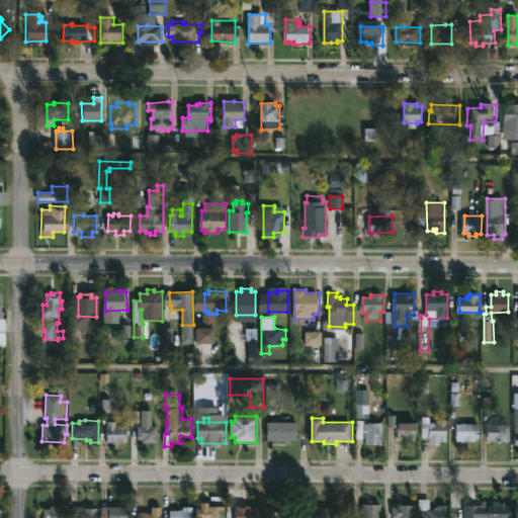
[(448,420),(448,441),(440,441),(440,438),(430,438),(430,434),(424,434),(424,420),(431,420),(431,423),(440,423),(440,420),(448,420)]
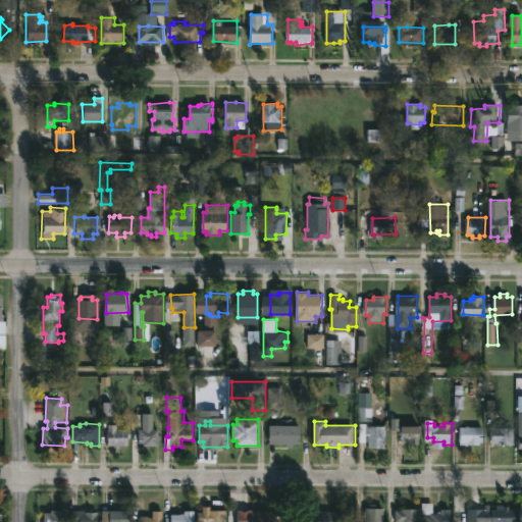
[(128,437),(128,446),(120,446),(120,448),(108,446),(109,424),(117,425),(117,429),(131,430),(131,437),(128,437)]
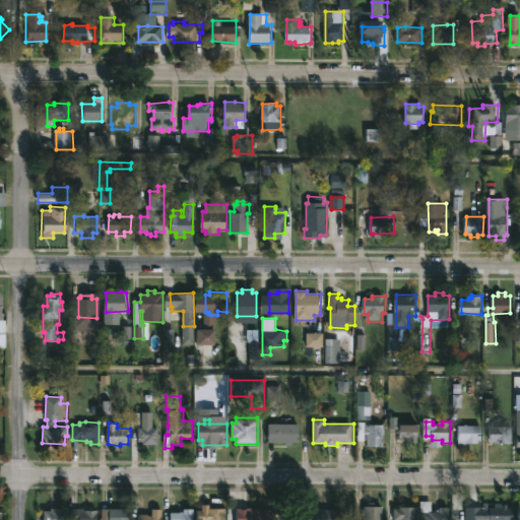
[(290,443),(290,447),(282,446),(282,443),(266,443),(267,424),(298,425),(298,443),(290,443)]
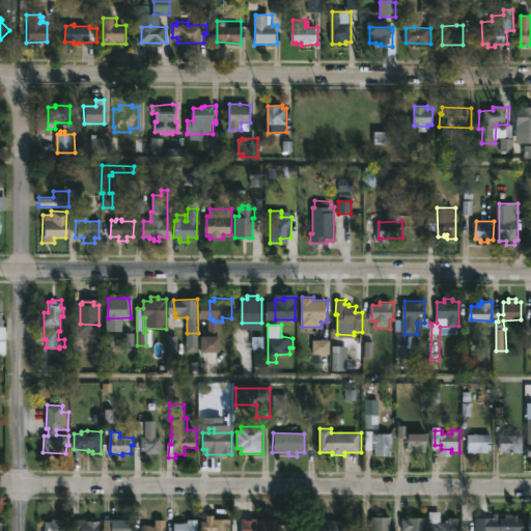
[(478,432),(478,435),(492,435),(493,449),(490,449),(490,452),(469,453),(469,435),(478,432)]
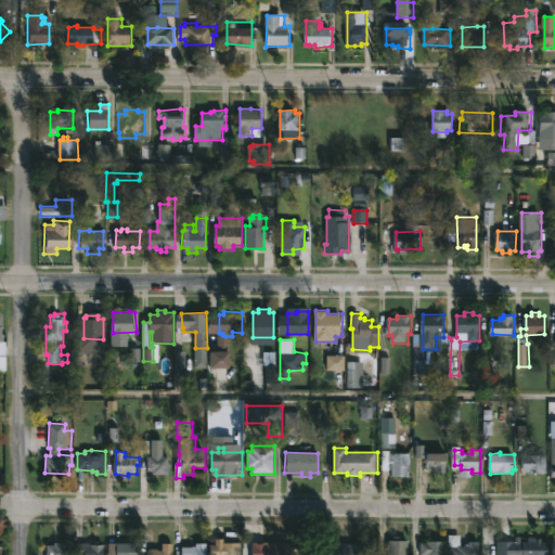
[(411,453),(410,477),(392,477),(392,464),(390,463),(390,469),(384,469),(384,456),(390,456),(390,453),(411,453)]
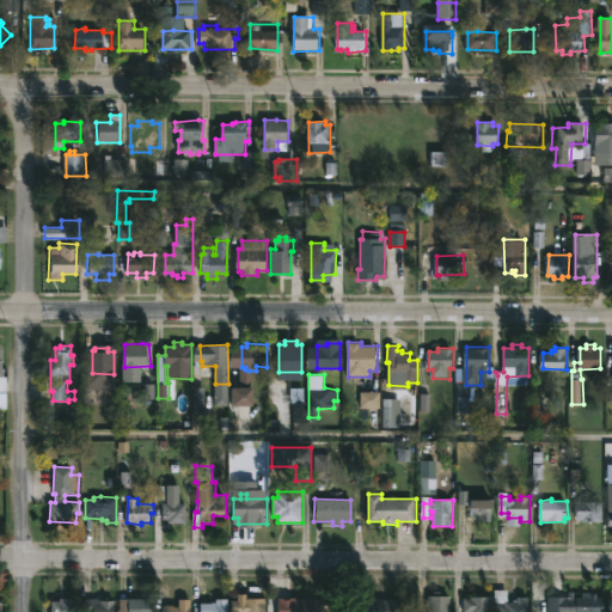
[(493,522),(493,502),(471,502),(471,522),(493,522)]
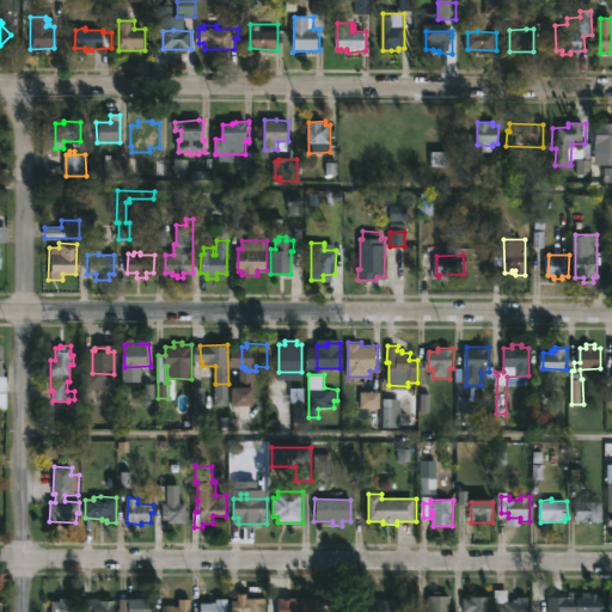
[(601,502),(601,522),(574,520),(574,502),(601,502)]
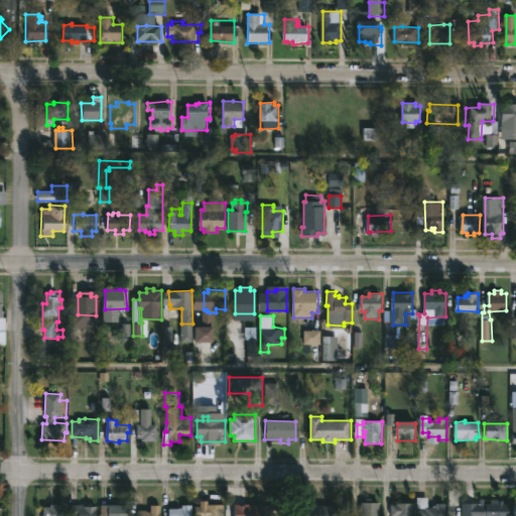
[(138,442),(156,442),(156,425),(138,425),(138,442)]
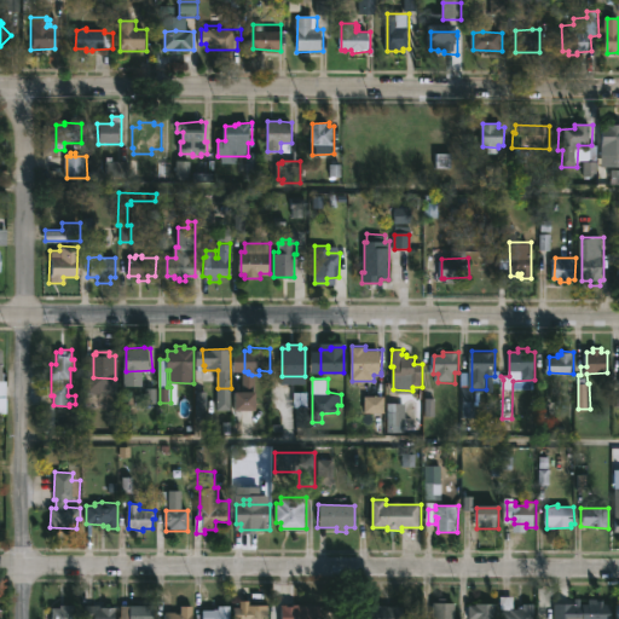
[(514,596),(514,608),(518,608),(518,607),(524,607),(524,603),(536,603),(536,618),(502,618),(502,596),(514,596)]
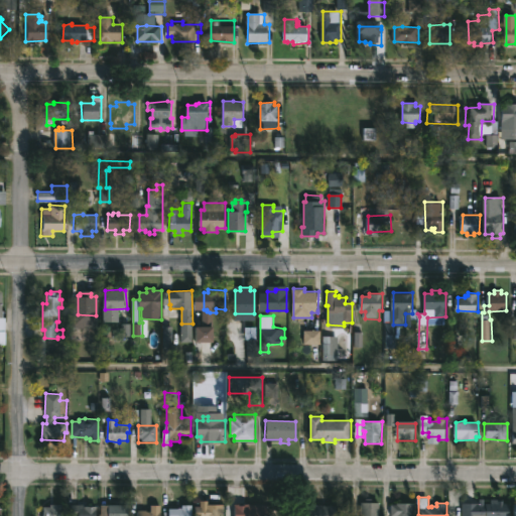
[(373,502),(380,502),(380,515),(361,515),(361,502),(366,502),(366,498),(373,499),(373,502)]
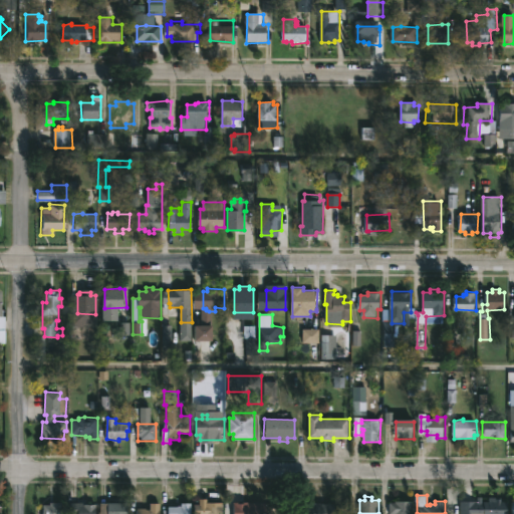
[(502,497),(502,502),(508,502),(507,513),(462,513),(462,502),(476,502),(476,501),(491,502),(491,497),(502,497)]
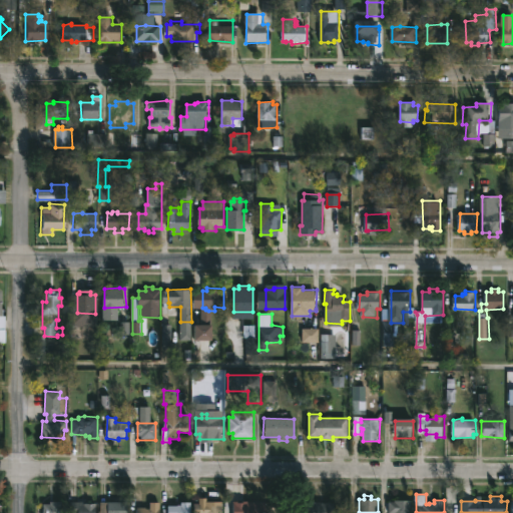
[(413,500),(413,512),(389,512),(389,501),(413,500)]
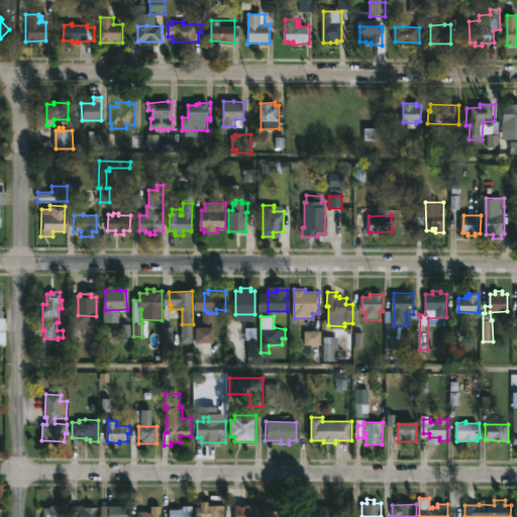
[(64,505),(64,516),(44,516),(44,507),(52,507),(52,505),(64,505)]
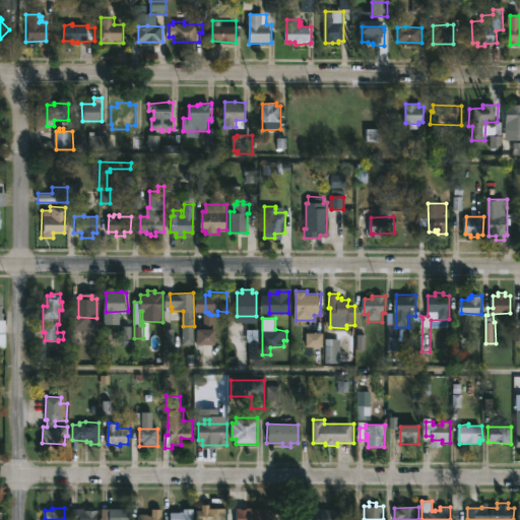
[(250,508),(269,508),(269,518),(271,518),(271,519),(236,519),(236,508),(250,508)]
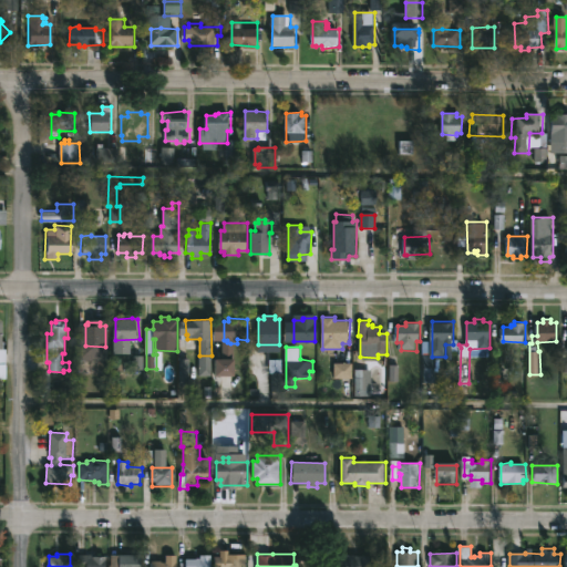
[(106,557),(106,566),(78,566),(78,555),(94,555),(94,556),(106,557)]
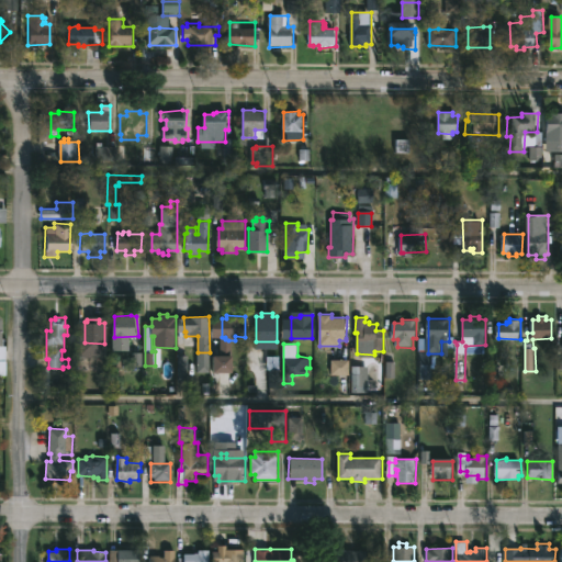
[(110,561),(110,550),(143,550),(143,561),(110,561)]
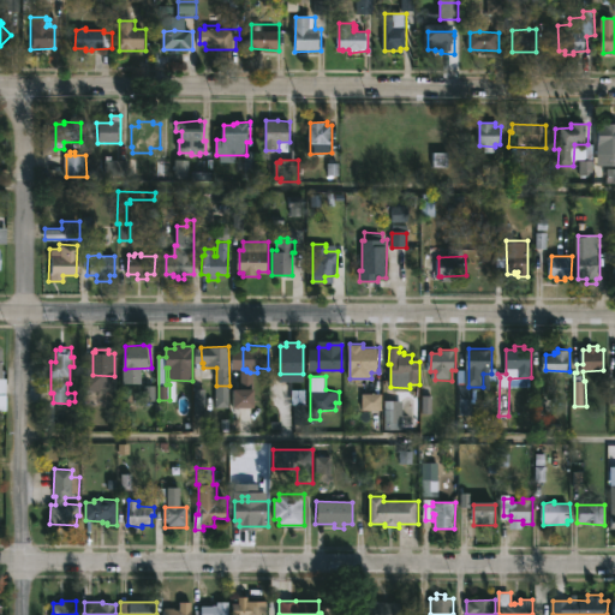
[(191,602),(190,614),(165,614),(165,609),(180,610),(180,602),(191,602)]
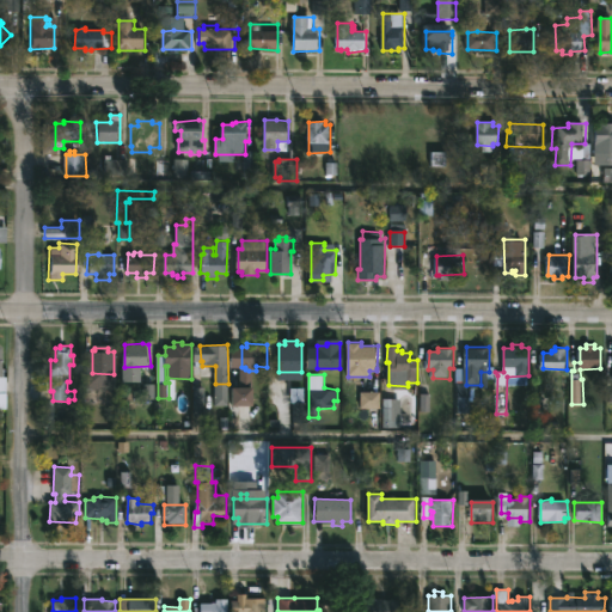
[(227,611),(201,611),(201,604),(212,604),(216,603),(216,599),(227,599),(227,611)]
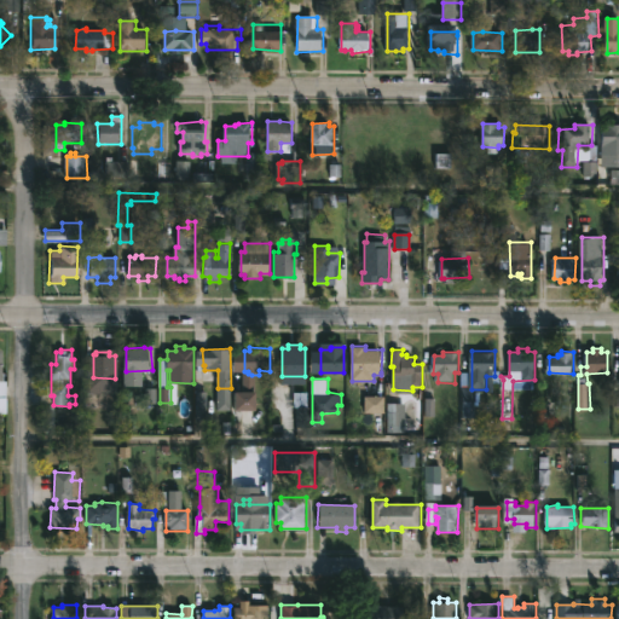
[(268,606),(268,618),(233,618),(233,607),(268,606)]
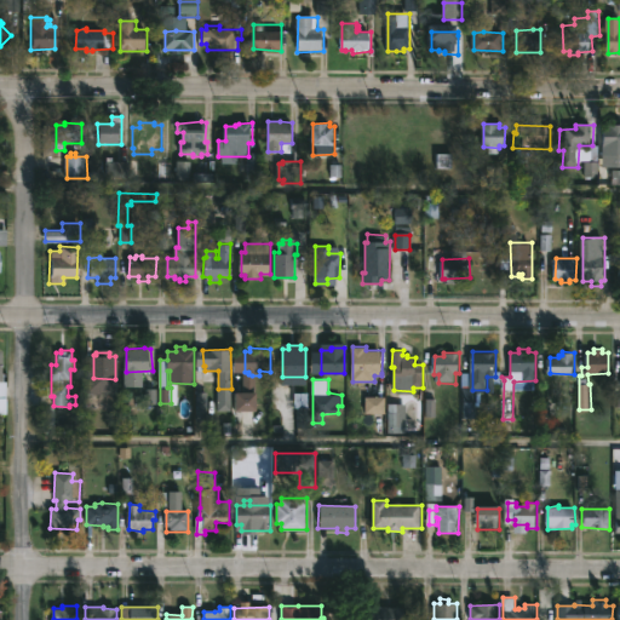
[(405,608),(403,619),(365,619),(365,607),(405,608)]
